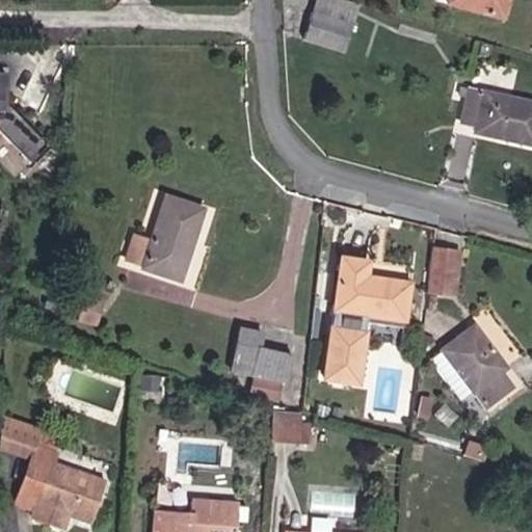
[(449,0),(449,2),(503,16),(507,0),(449,0)]
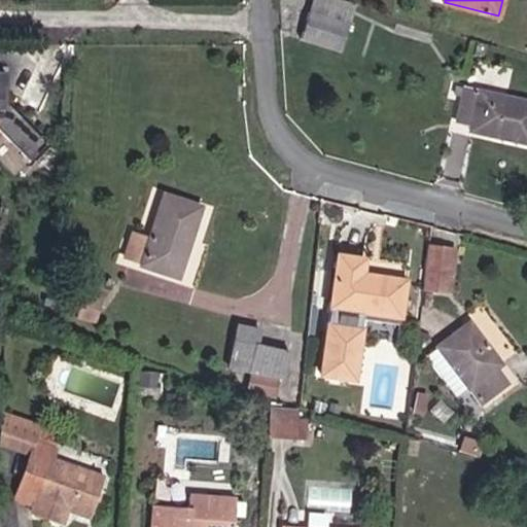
[(349,25),(308,12),(301,39),(341,51),(349,25)]
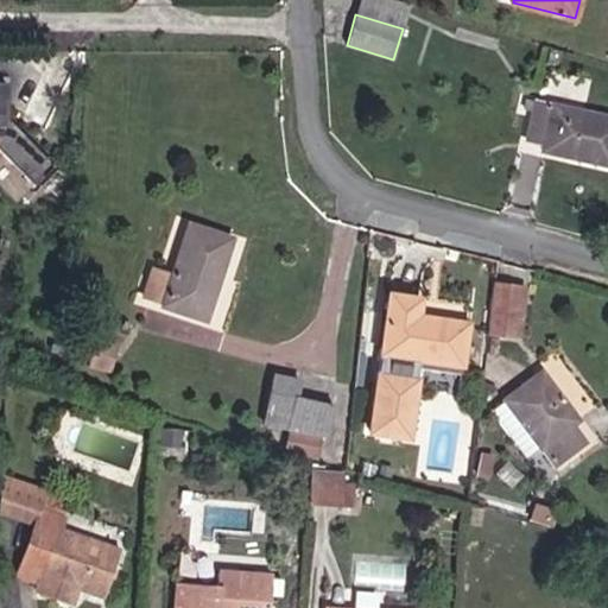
[(4,119),(4,78),(0,77),(0,154),(35,188),(55,166),(4,119)]
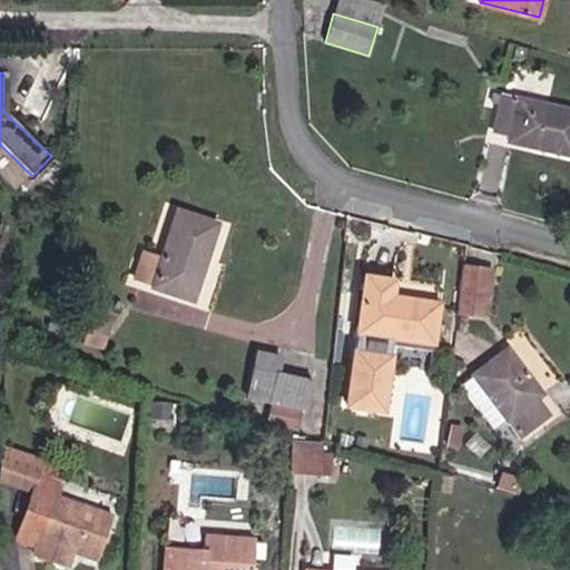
[(569,111),(493,95),(491,101),(499,104),(493,131),(510,135),(509,141),(569,155),(569,111)]
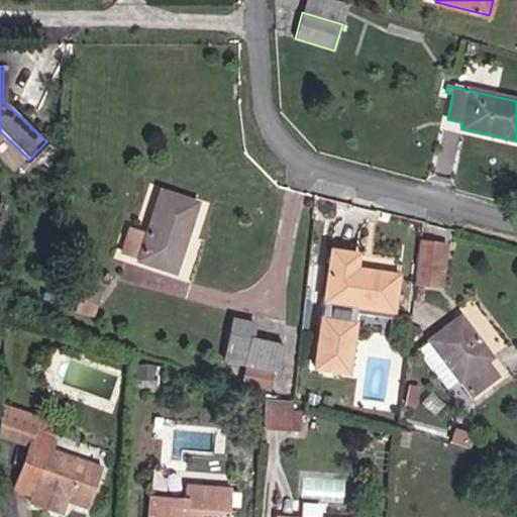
[(197,204),(161,192),(146,235),(129,229),(121,252),(138,257),(137,261),(175,273),(197,204)]
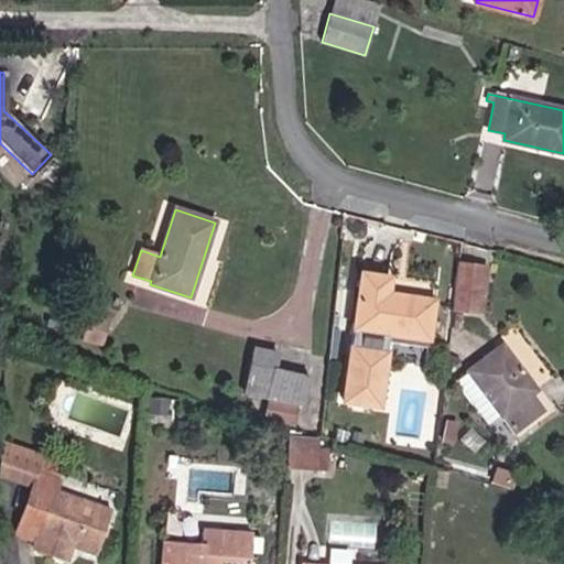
[(486,268),(458,264),(453,310),(479,314),(486,268)]
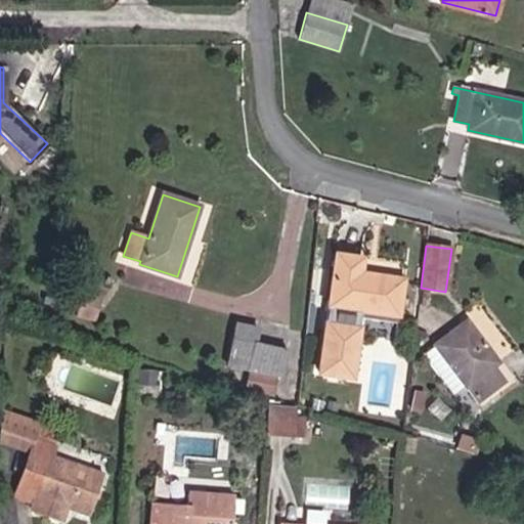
[(361,258),(335,255),(318,373),(351,377),(360,310),(397,315),(402,279),(359,273),(361,258)]
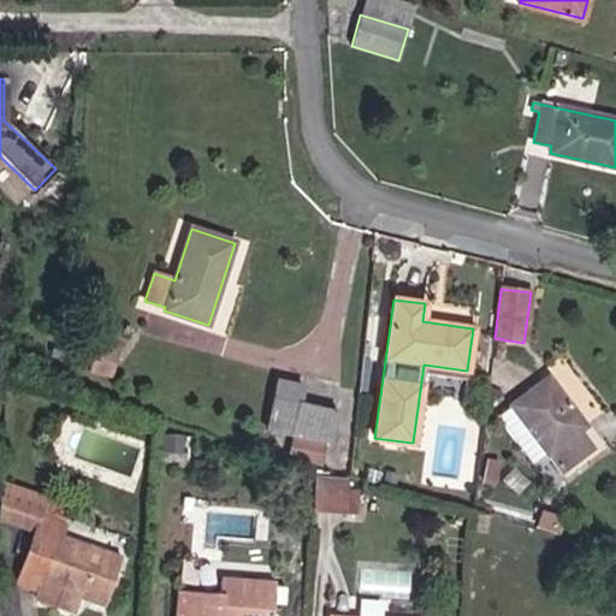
[(118,351),(96,344),(89,371),(111,377),(118,351)]
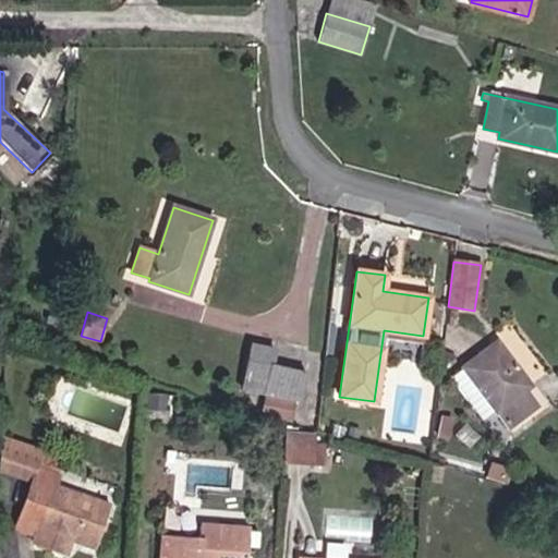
[(509,427),(536,407),(524,390),(529,387),(496,342),(450,377),(483,420),(496,410),(509,427)]
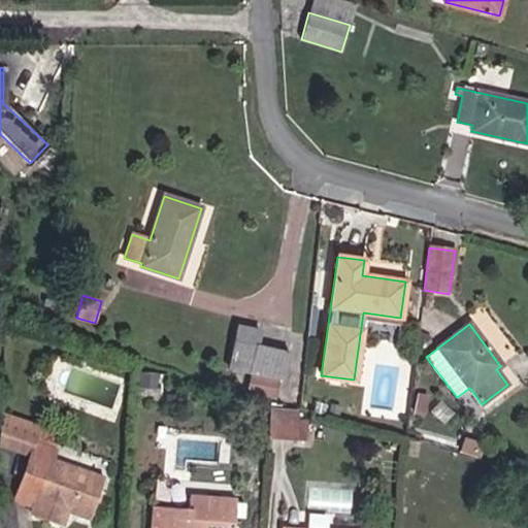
[(259,332),(236,327),(229,368),(284,378),(289,351),(256,344),(259,332)]
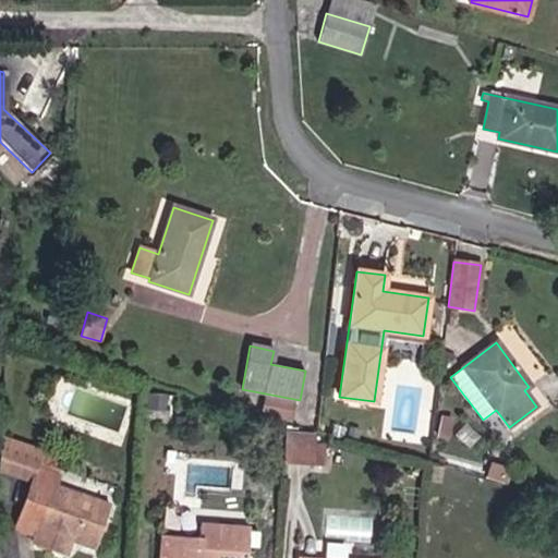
[(296,419),(300,402),(271,397),(268,413),(296,419)]
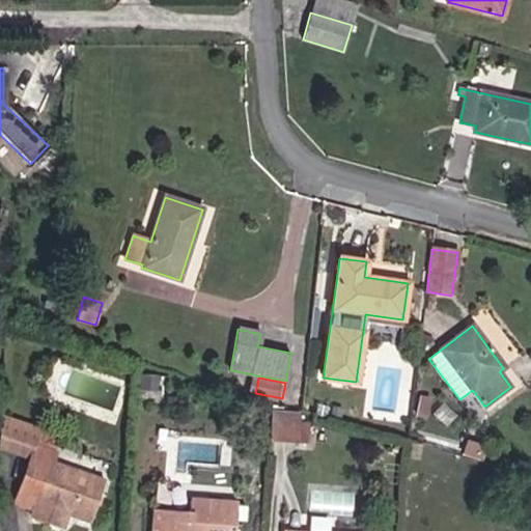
[(299,421),(300,413),(272,412),(270,439),(309,443),(309,435),(299,435),(299,421)]
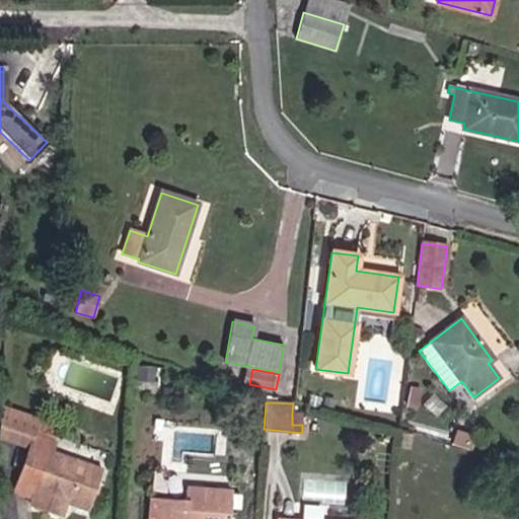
[(88,511),(102,469),(50,452),(58,427),(0,406),(0,437),(30,447),(15,492),(33,498),(31,505),(61,514),(65,503),(88,511)]
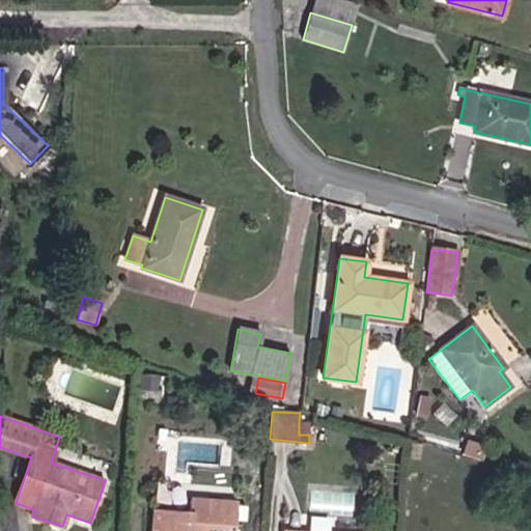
[(309,435),(310,422),(308,421),(299,421),(299,435),(309,435)]
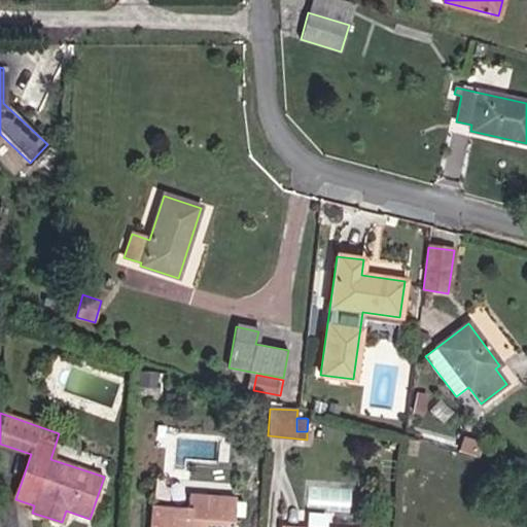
[(233,526),(235,499),(187,496),(187,507),(153,505),(150,526),(233,526)]
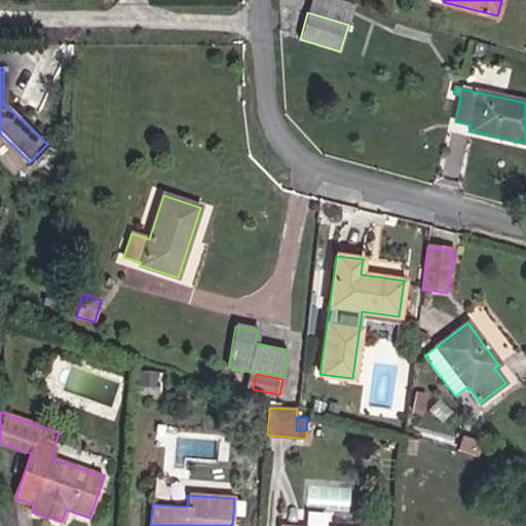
[(329,525),(329,512),(308,511),(307,523),(329,525)]
